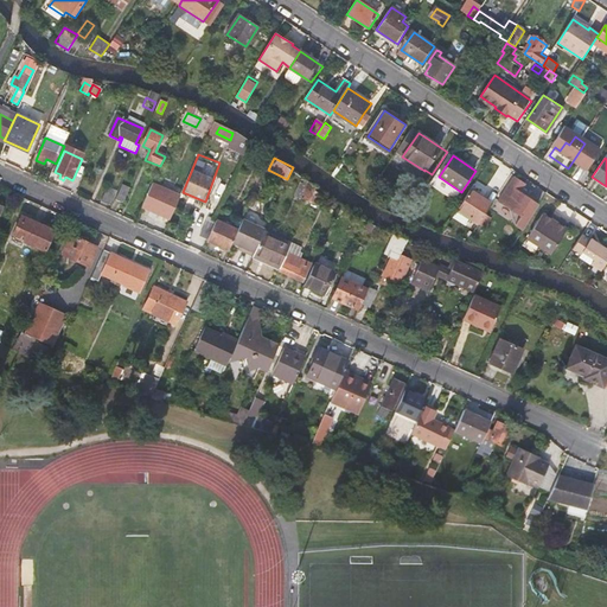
[(532,200),(535,197),(523,190),(525,186),(515,178),(498,202),(521,217),(516,225),(523,230),(540,205),(532,200)]
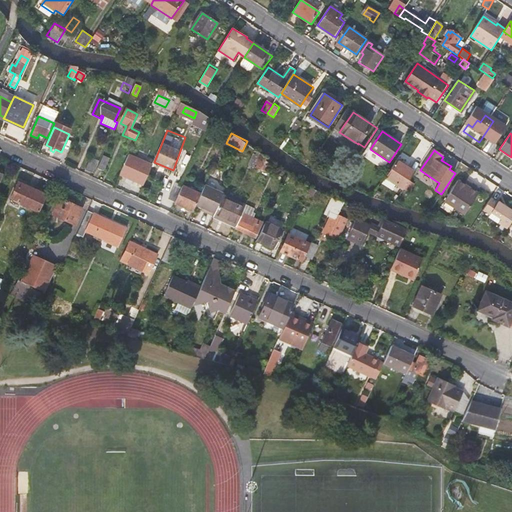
[(103,157),(98,169),(104,171),(109,160),(103,157)]
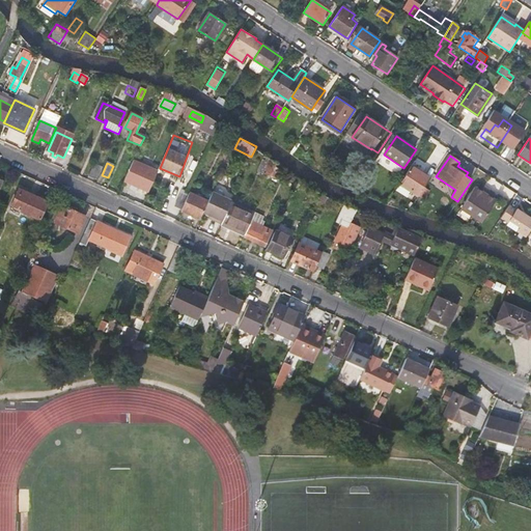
[(96,180),(103,168),(93,164),(87,176),(96,180)]
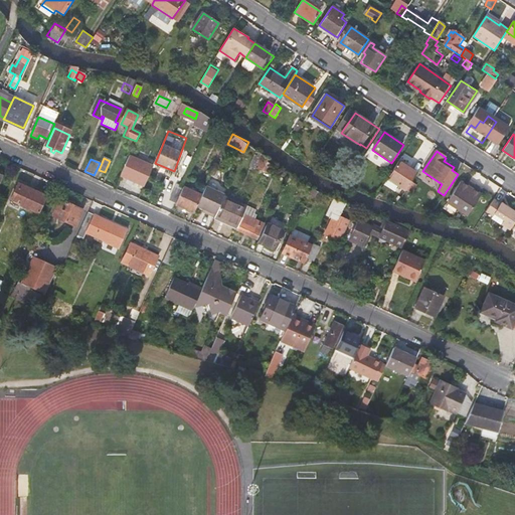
[(261,159),(259,162),(261,163),(258,169),(263,171),(267,162),(261,159)]
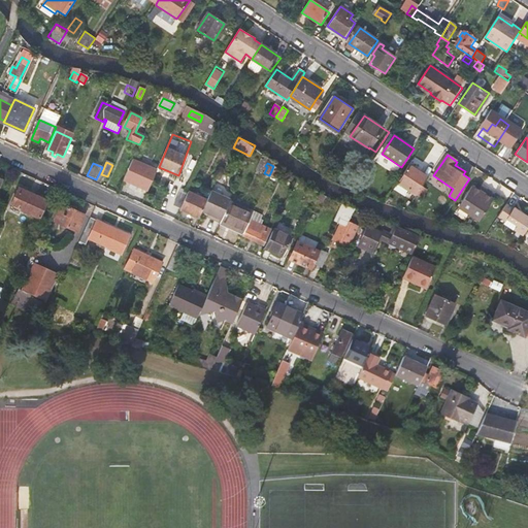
[(409,165),(400,178),(419,191),(428,177),(409,165)]
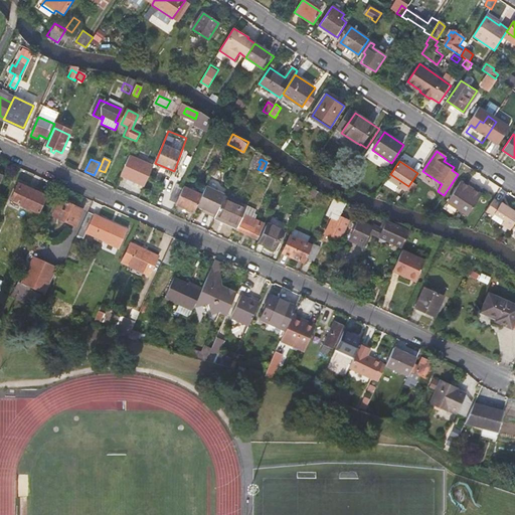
[(272,164),(267,162),(263,171),(268,174),(272,164)]
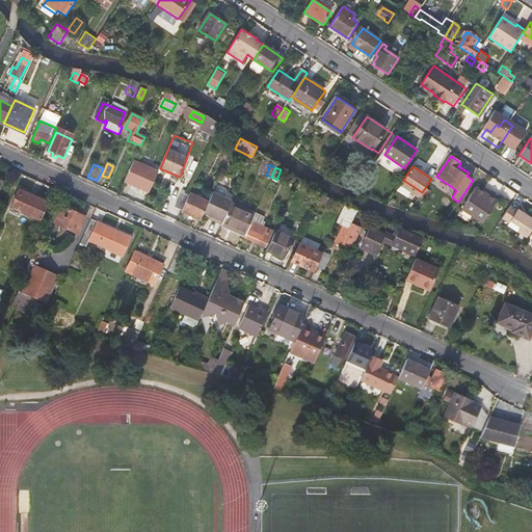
[(133,175),(128,187),(142,193),(148,181),(133,175)]
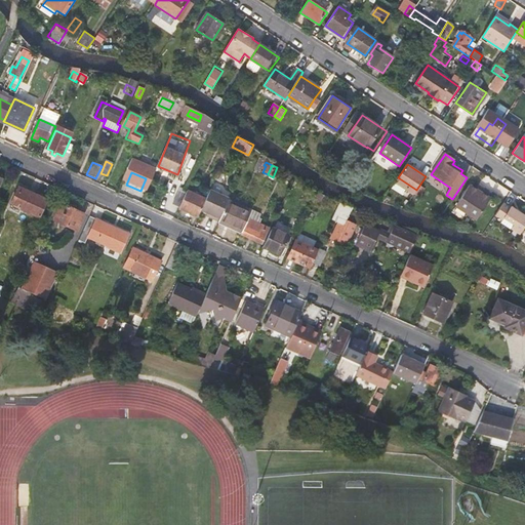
[(470,185),(455,206),(476,219),(492,194),(482,187),(479,191),(476,189),(470,185)]
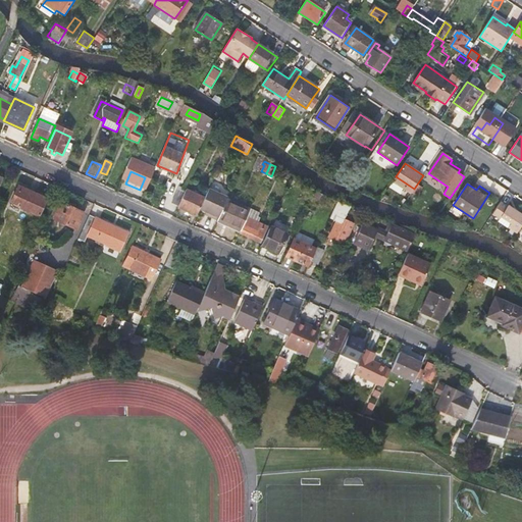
[(18,187),(11,202),(19,206),(18,208),(39,217),(48,200),(18,187)]
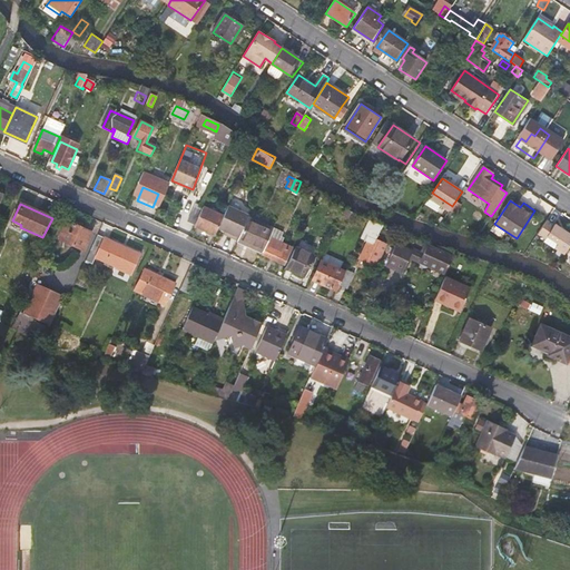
[(195,224),(202,210),(188,205),(182,218),(195,224)]
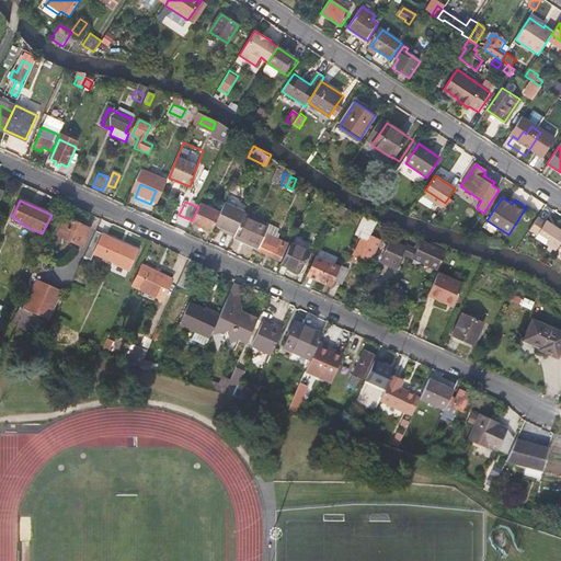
[(192,220),(192,222),(210,231),(214,225),(219,213),(199,204),(198,207),(192,220)]
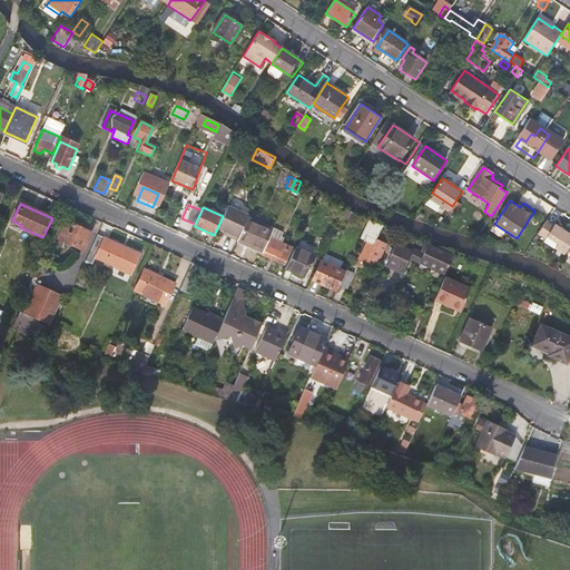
[(217,228),(223,231),(228,234),(227,236),(236,241),(246,219),(247,216),(227,207),(223,216),(217,228)]
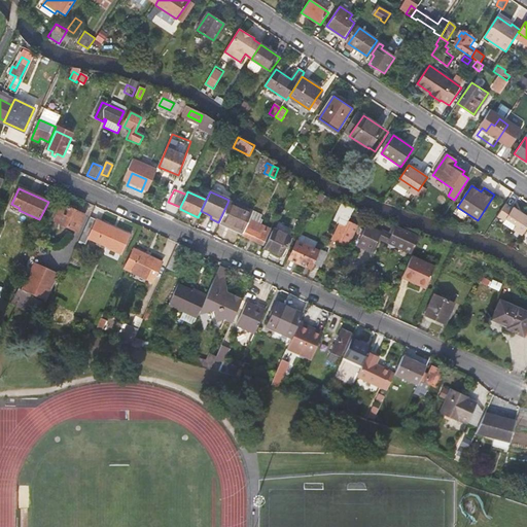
[(227,203),(218,222),(242,234),(248,219),(250,214),(227,203)]
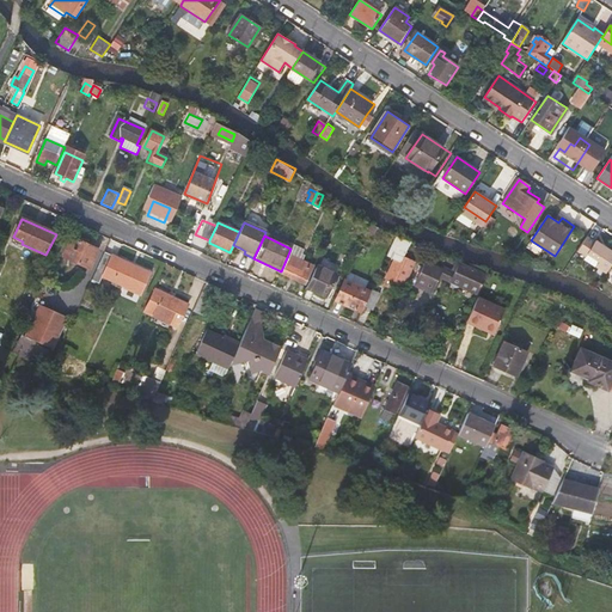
[(62,256),(89,268),(97,250),(72,238),(62,256)]
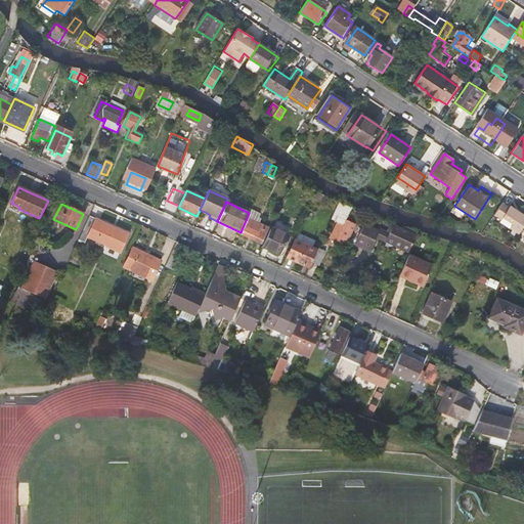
[(494,214),(504,219),(505,217),(515,224),(512,228),(519,233),(522,228),(522,227),(523,224),(523,215),(511,207),(510,209),(501,204),(494,214)]
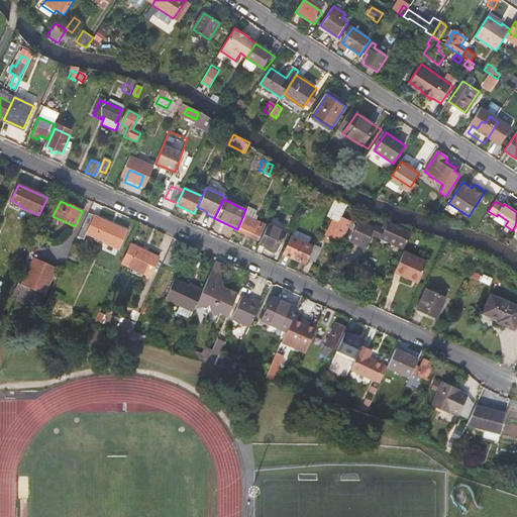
[(341,222),(338,221),(342,214),(330,208),(326,216),(333,219),(324,239),(328,241),(330,237),(333,239),(334,237),(341,240),(346,227),(340,225),(341,222)]
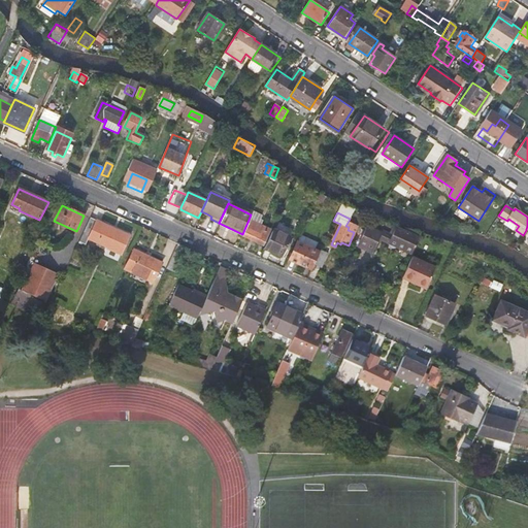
[(79,240),(85,243),(88,237),(107,246),(106,249),(121,255),(129,236),(90,218),(79,240)]
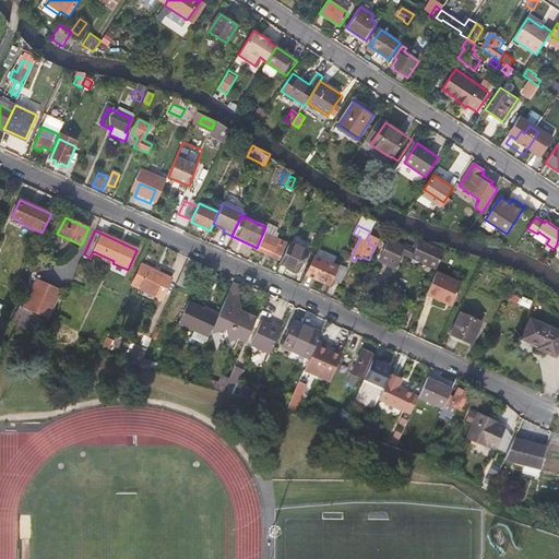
[(257,248),(256,249),(278,260),(286,244),(263,233),(257,248)]
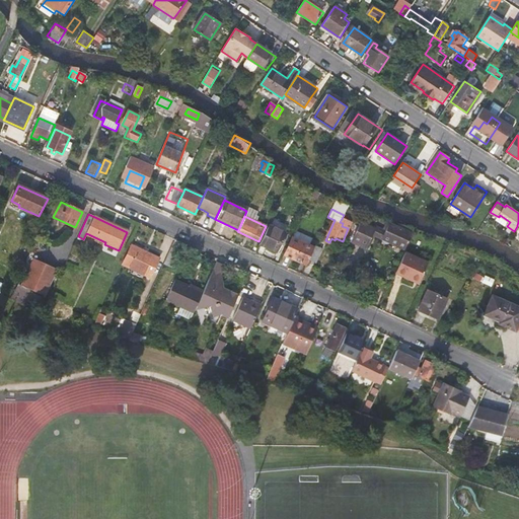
[(411,229),(389,223),(385,232),(381,241),(380,243),(381,245),(381,247),(382,247),(383,248),(384,248),(385,248),(386,247),(387,246),(387,245),(402,252),(411,233),(410,233),(411,229)]
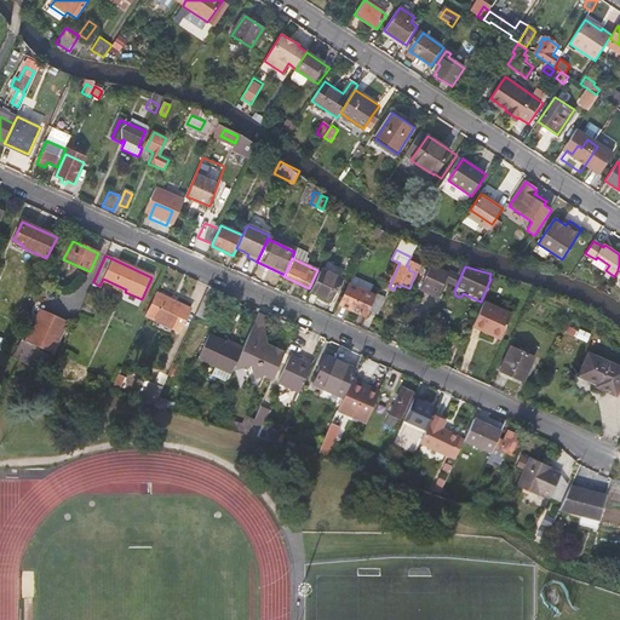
[(431,268),(420,292),(437,299),(445,283),(455,288),(460,277),(449,273),(448,275),(431,268)]
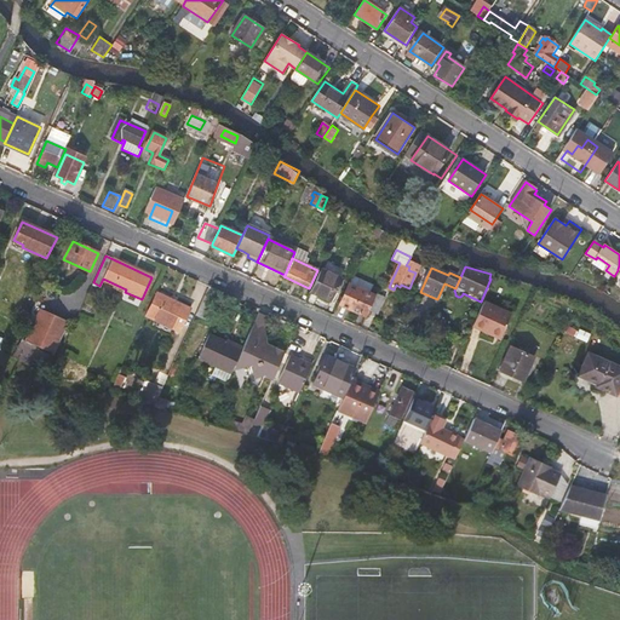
[(322,269),(311,292),(332,302),(342,279),(322,269)]
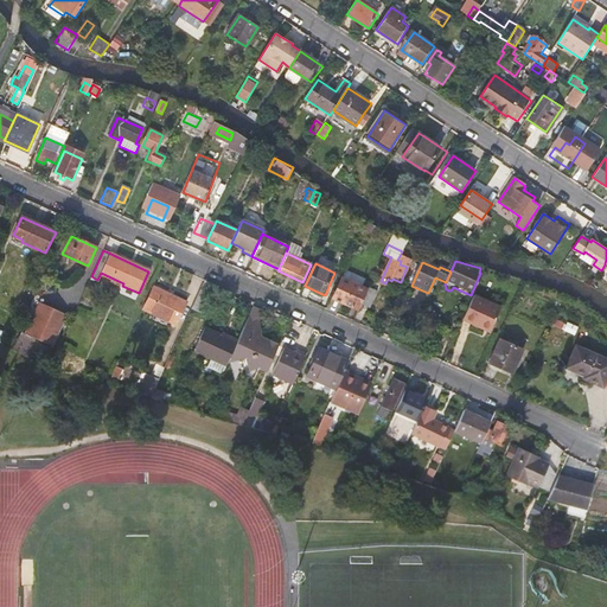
[(360,304),(368,289),(342,279),(332,299),(358,311),(360,304)]
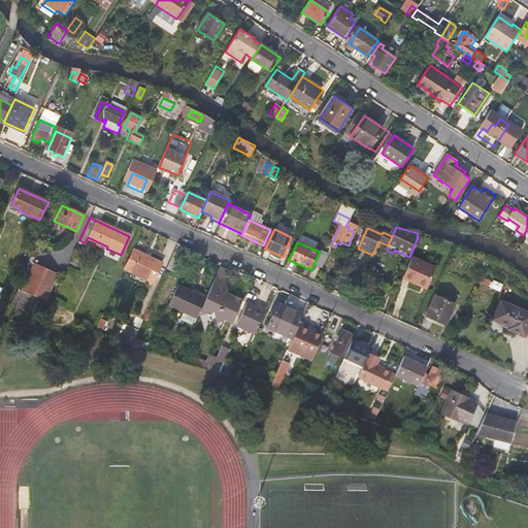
[(72,262),(78,265),(84,253),(77,250),(72,262)]
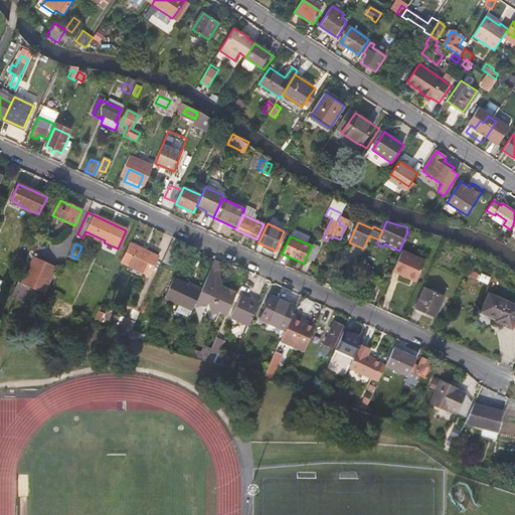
[(123,263),(150,276),(159,256),(132,243),(123,263)]
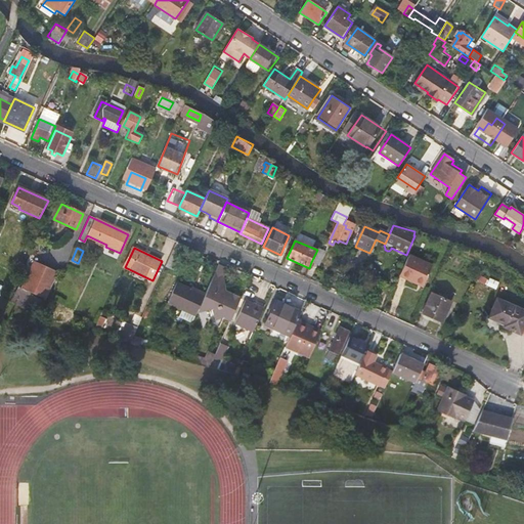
[(311,262),(318,265),(323,254),(317,250),(311,262)]
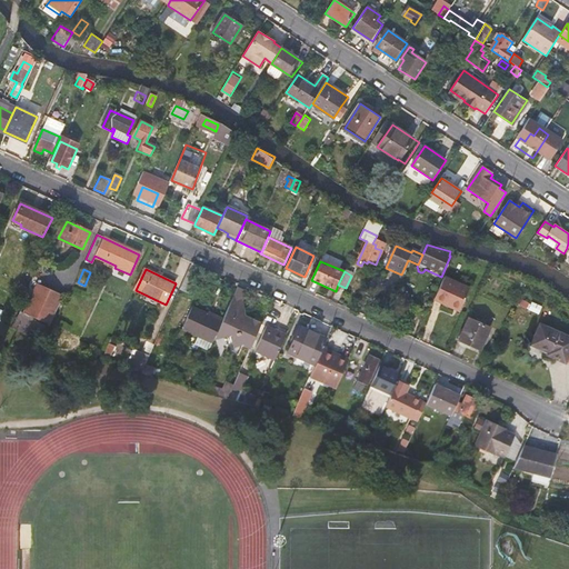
[(443,278),(432,301),(442,306),(443,302),(459,310),(468,289),(443,278)]
